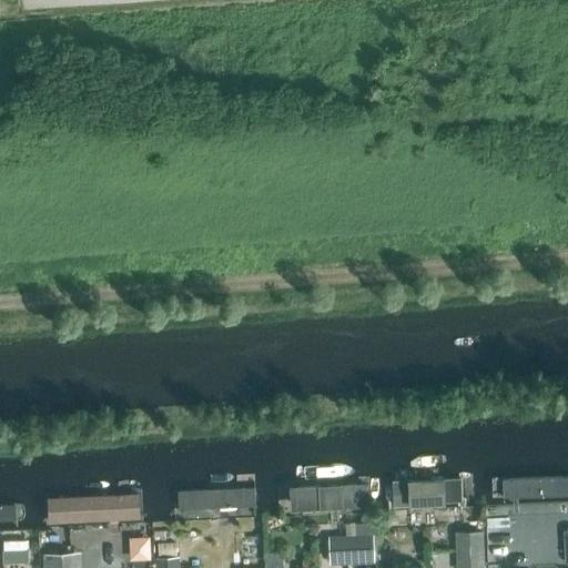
[(501,498),(567,495),(567,477),(500,479),(501,498)]
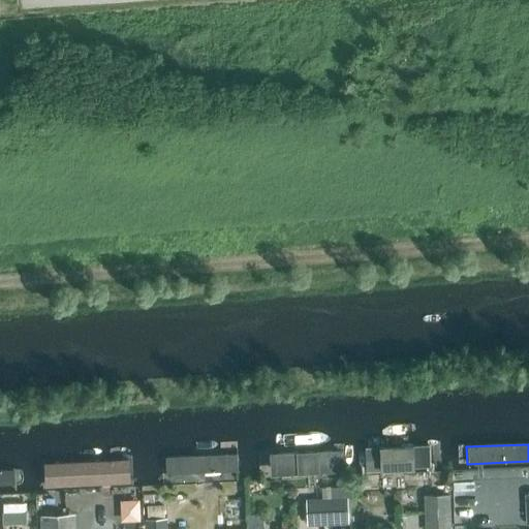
[(366,468),(444,464),(443,446),(365,450),(366,468)]
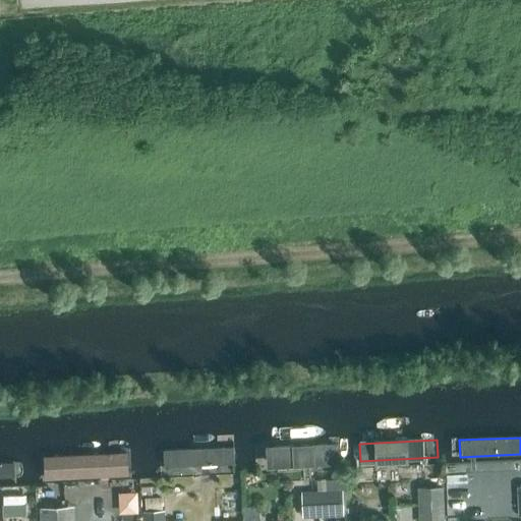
[(275,466),(350,463),(349,442),(274,445),(275,466)]
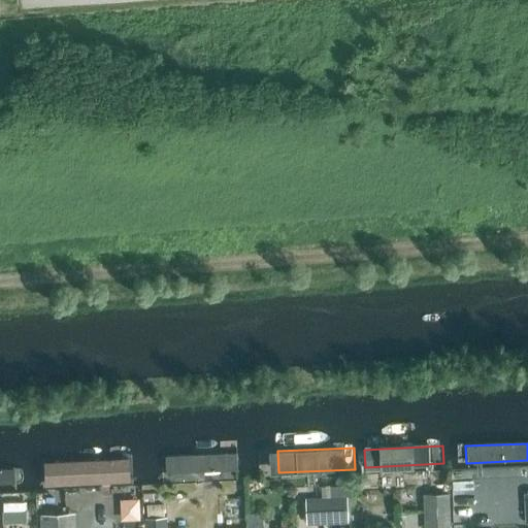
[(149,479),(239,475),(238,451),(147,454),(149,479)]
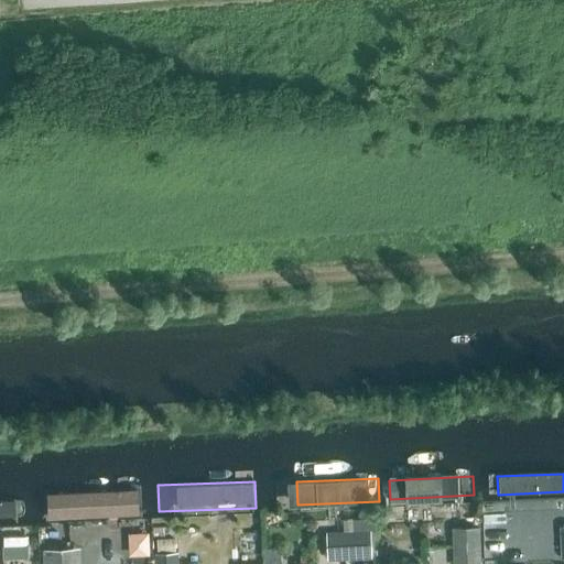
[(52,517),(150,511),(149,491),(51,497),(52,517)]
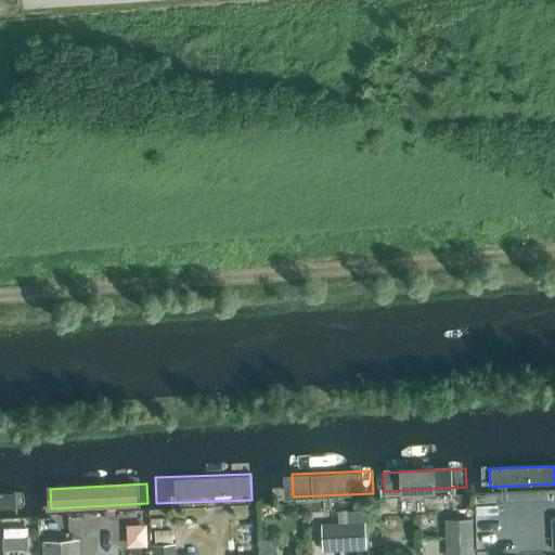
[(0,512),(24,511),(23,492),(0,493),(0,512)]
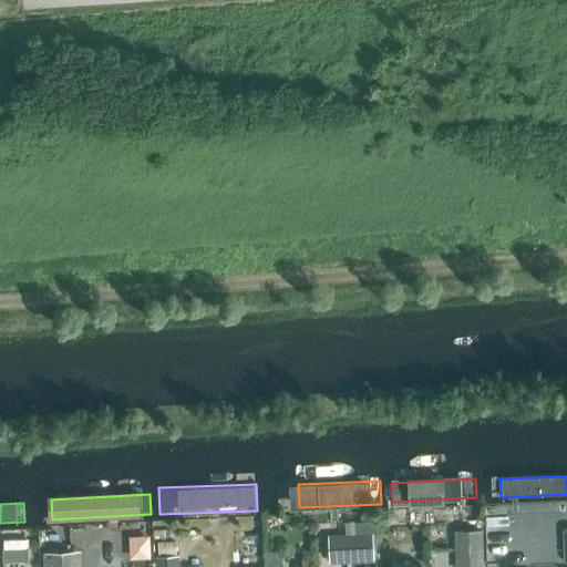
[(328,535),(329,562),(373,559),(372,521),(346,523),(347,535),(328,535)]
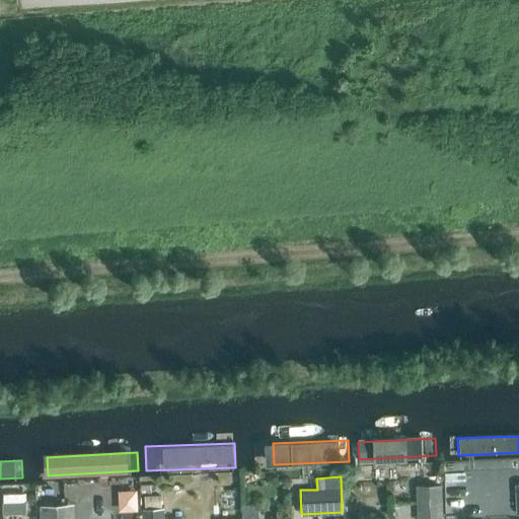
[(423,501),(424,518),(441,518),(441,487),(417,486),(416,501),(423,501)]
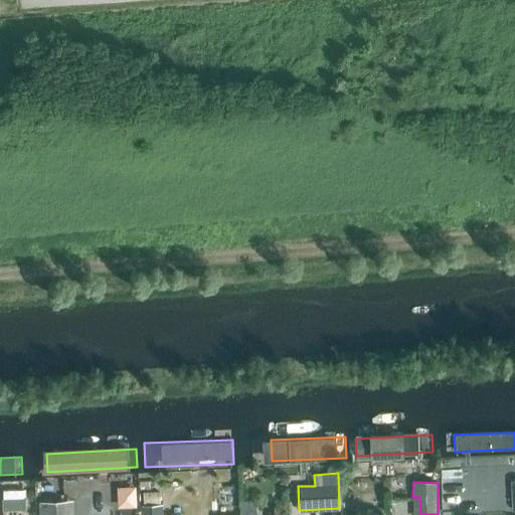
[(135,484),(116,485),(117,506),(136,506),(135,484)]
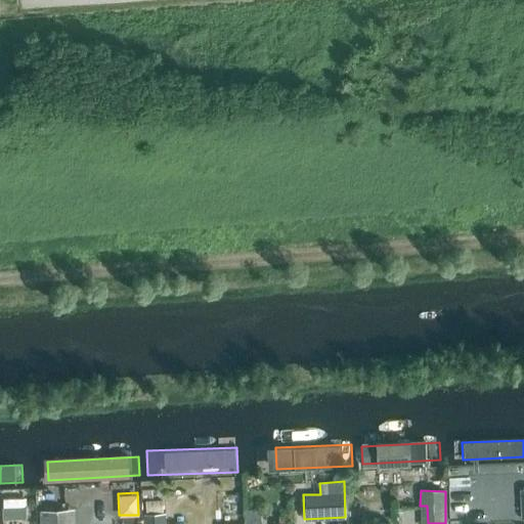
[(25,497),(2,498),(3,519),(26,518),(25,497)]
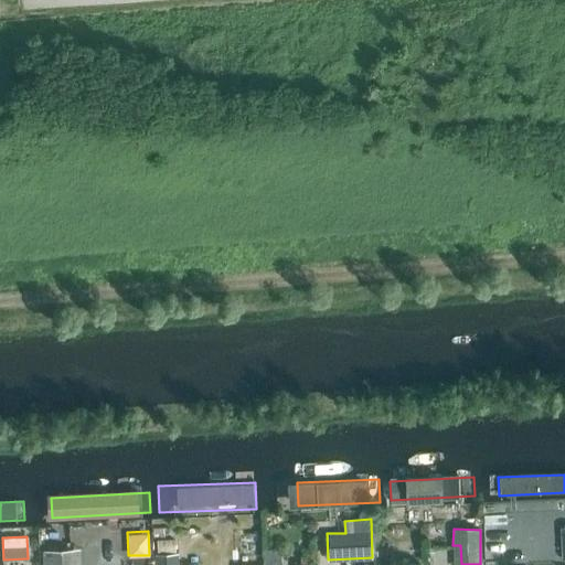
[(263,564),(280,564),(280,546),(263,547),(263,564)]
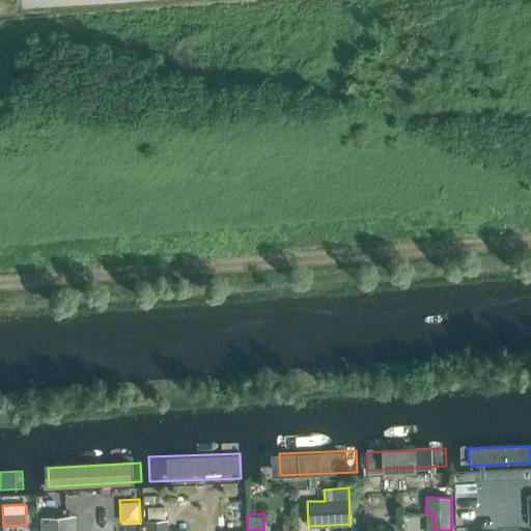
[(40,518),(40,530),(75,530),(75,515),(40,518)]
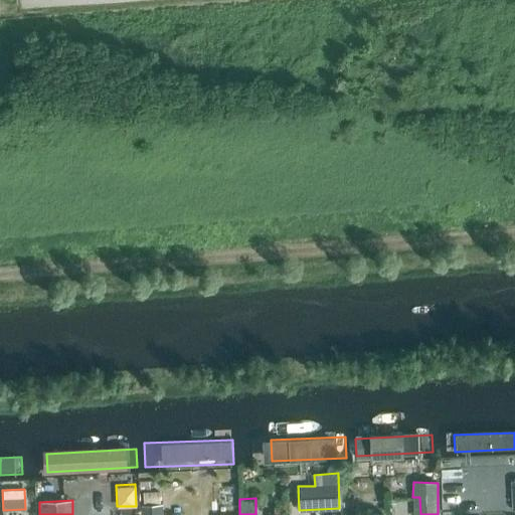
[(162,514),(162,504),(142,505),(142,514),(162,514)]
